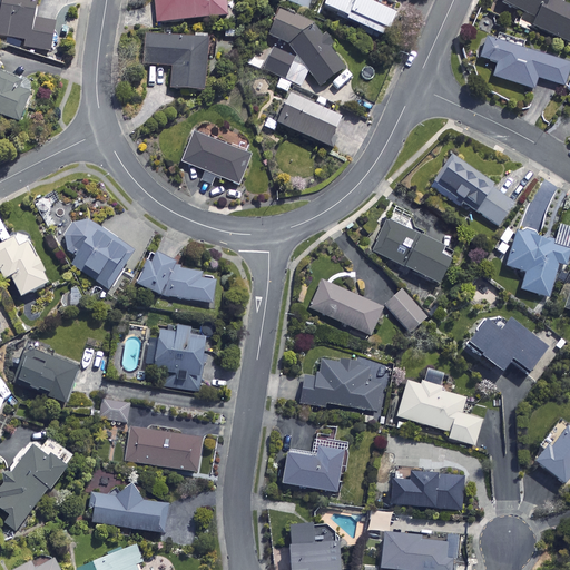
[(36,19),(39,0),(0,0),(0,36),(26,41),(25,48),(50,52),(56,23),(36,19)]
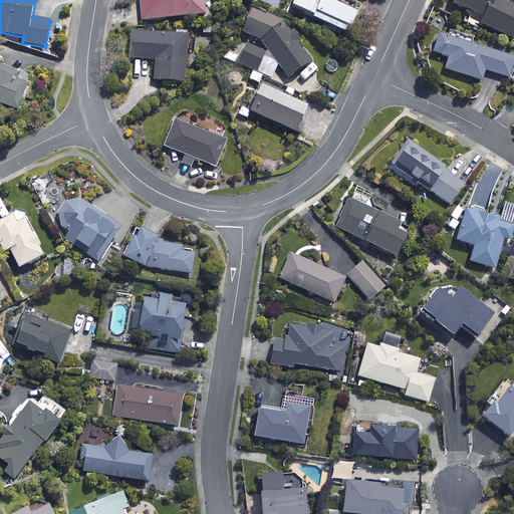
[(139,0),(141,21),(205,16),(203,0),(139,0)]
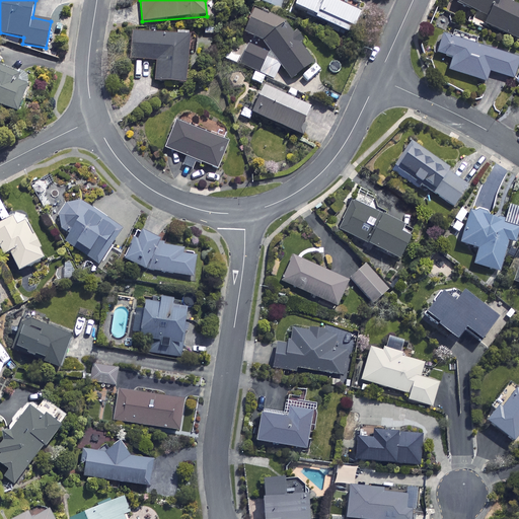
[(285,0),(263,0),(262,2),(281,10),(285,0)]
